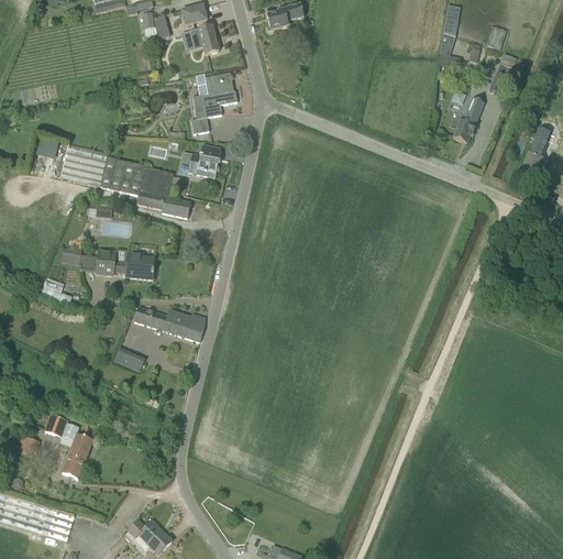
[(203,2),(181,9),(183,13),(186,25),(208,19),(203,2)]
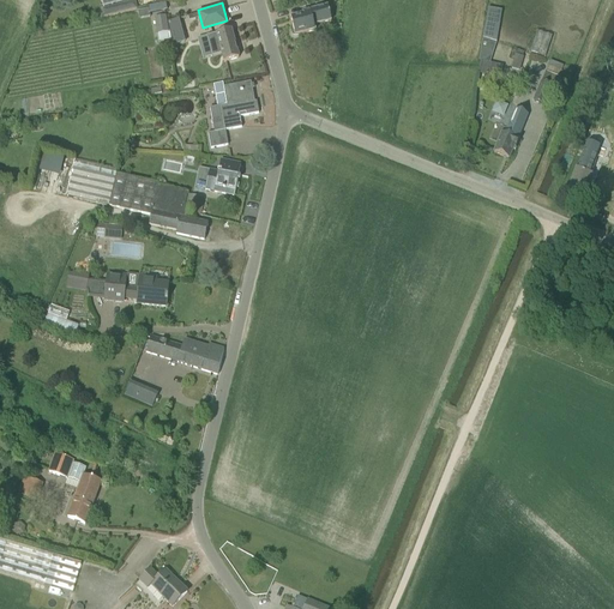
[(331,17),(327,2),(304,8),(304,12),(290,14),(294,26),(293,26),(293,28),(292,28),(292,29),(292,30),(293,30),(293,31),(294,31),(294,32),(295,32),(296,32),(315,28),(313,22),(331,17)]
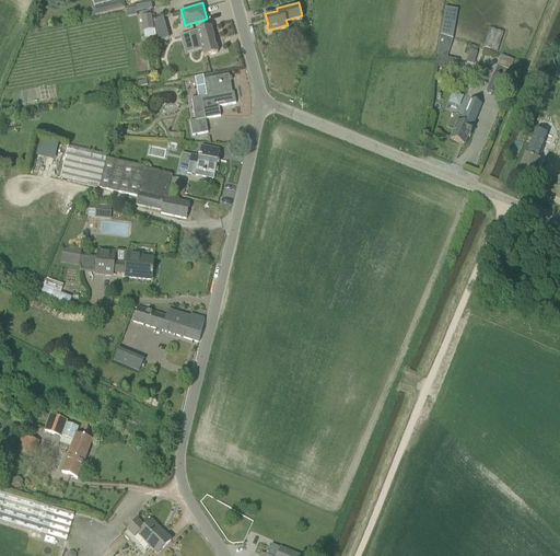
[(450,54),(457,4),(444,2),(435,62),(456,66),(458,55),(450,54)]
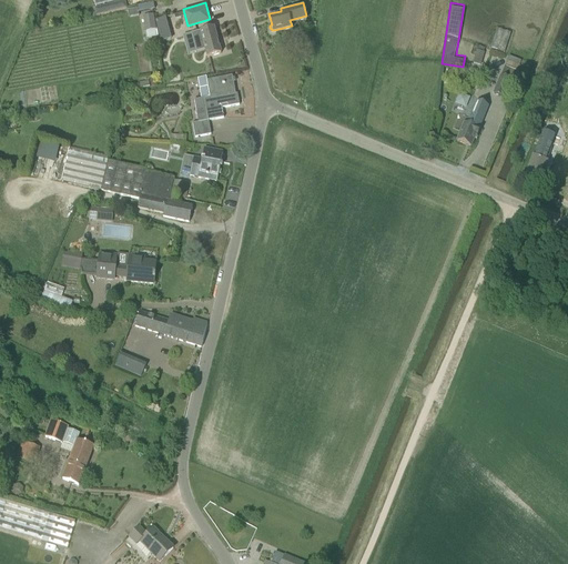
[(142,13),(145,29),(156,27),(153,11),(142,13)]
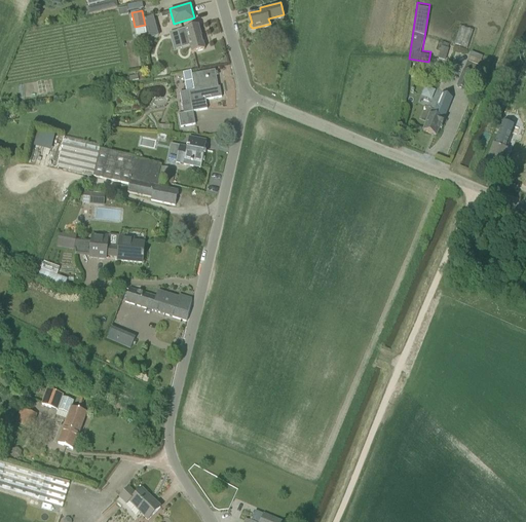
[(198,22),(177,28),(182,45),(190,42),(192,49),(204,46),(198,22)]
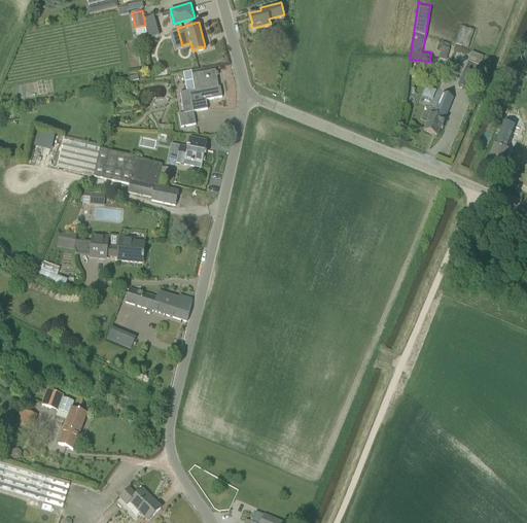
[(156,23),(146,26),(147,30),(148,35),(159,33),(156,23)]
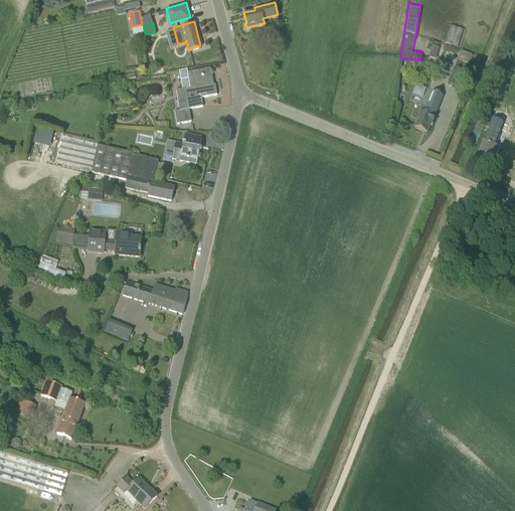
[(458,43),(463,26),(452,23),(447,40),(458,43)]
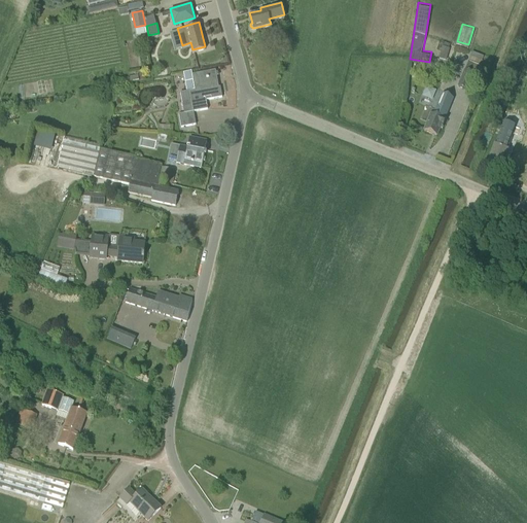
[(446,58),(450,46),(442,44),(438,56),(446,58)]
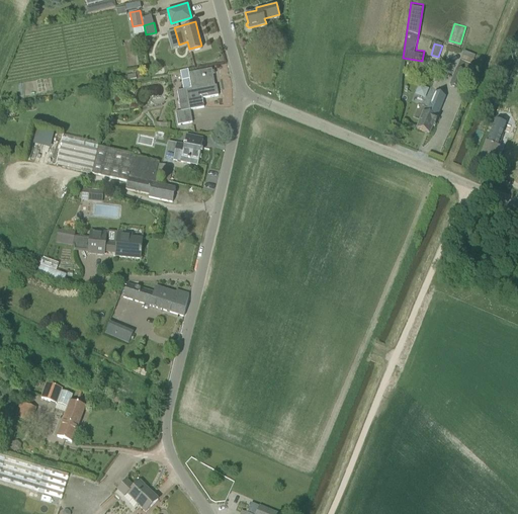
[(460,57),(473,62),(478,53),(464,48),(460,57)]
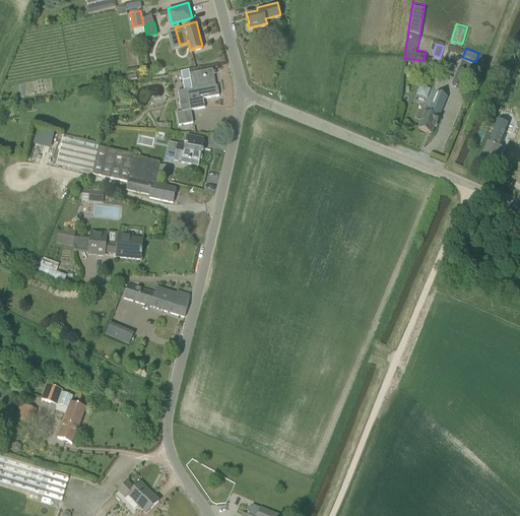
[(182,109),(177,110),(179,123),(193,120),(191,108),(205,105),(203,95),(219,92),(217,82),(215,83),(212,66),(190,70),(192,86),(184,87),(178,88),(182,109)]
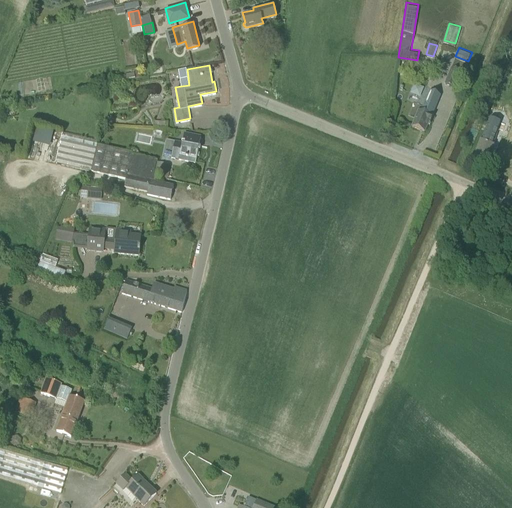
[(451,66),(445,81),(453,84),(454,81),(459,69),(451,66)]
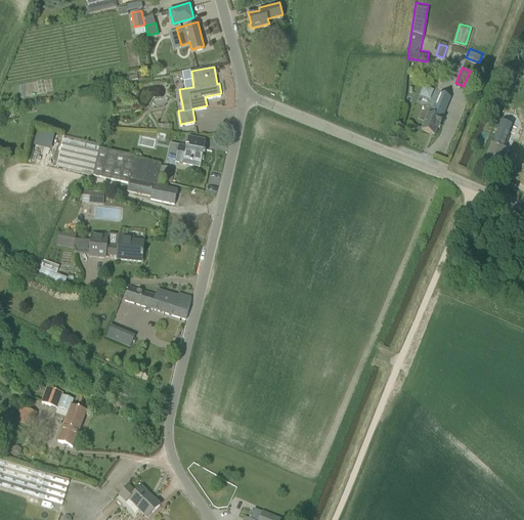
[(450,94),(439,90),(430,112),(428,111),(422,127),(434,132),(438,124),(440,124),(444,114),(443,114),(450,94)]
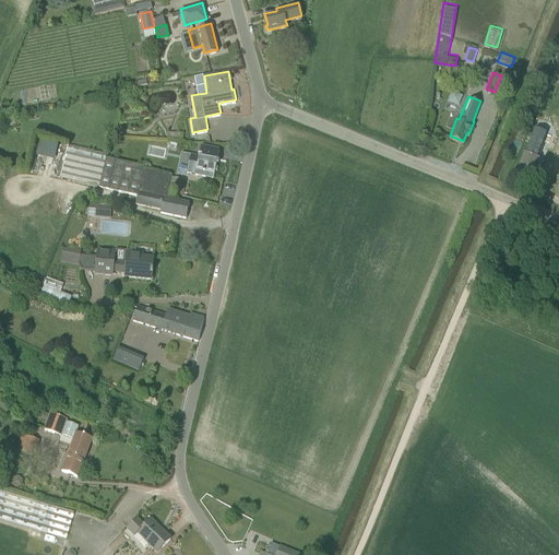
[(10,122),(10,114),(1,115),(1,124),(10,122)]
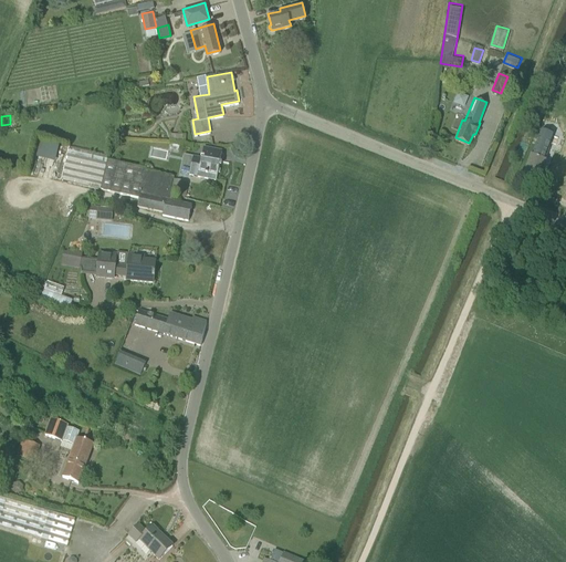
[(532,153),(524,170),(531,173),(530,176),(537,179),(545,157),(549,144),(548,144),(553,132),(542,127),(537,139),(536,139),(532,153)]
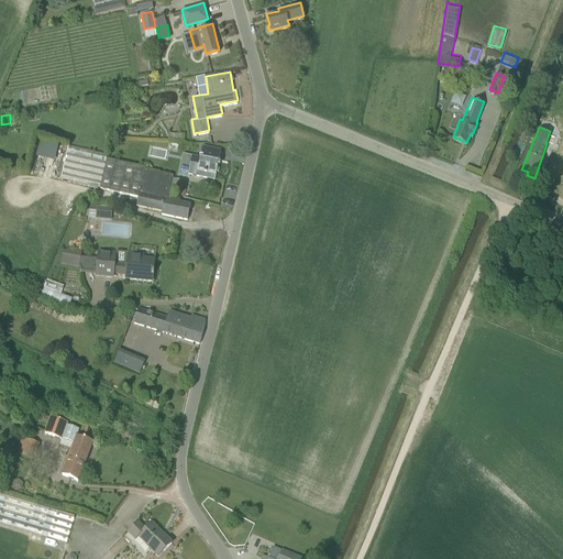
[(55,156),(56,141),(41,140),(40,155),(55,156)]
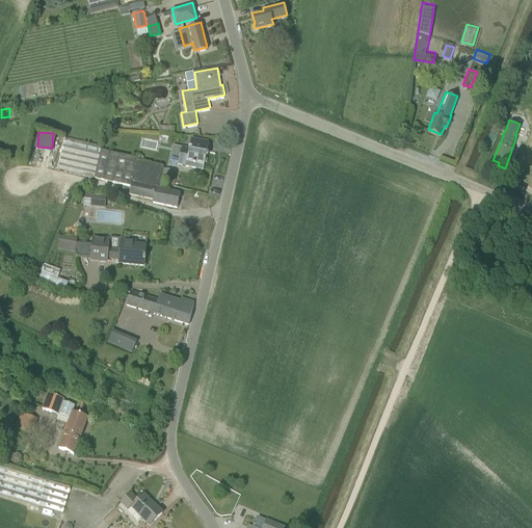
[(154,198),(153,200),(177,205),(180,190),(161,186),(162,180),(163,176),(160,175),(162,165),(163,163),(137,158),(137,156),(101,148),(101,143),(63,136),(58,167),(131,184),(129,193),(154,198)]
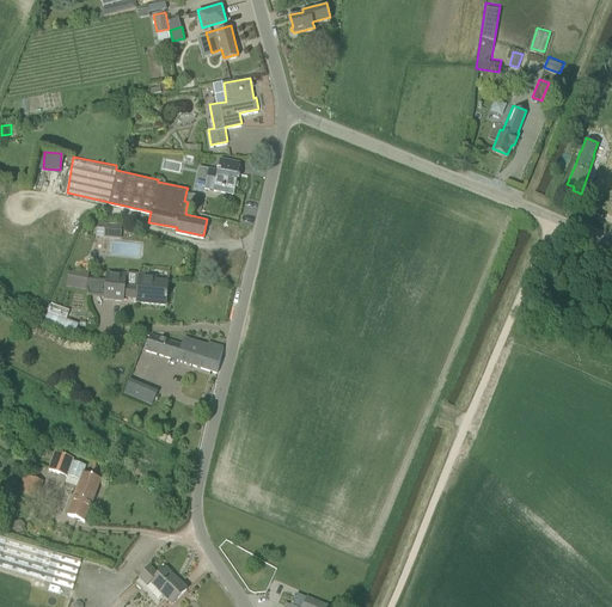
[(204,185),(214,188),(233,191),(240,161),(220,157),(218,167),(208,166),(204,185)]
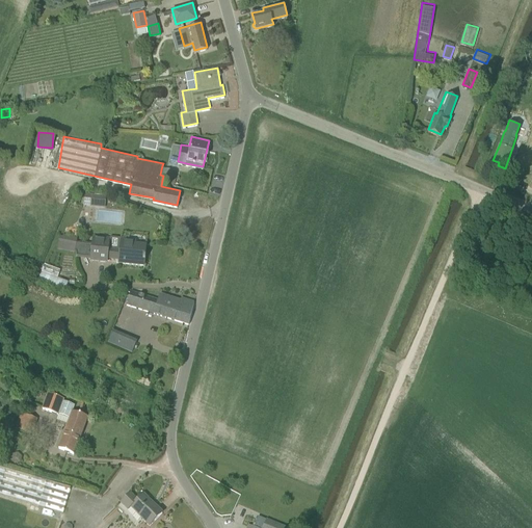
[(174,182),(177,168),(162,165),(160,175),(163,176),(162,180),(174,182)]
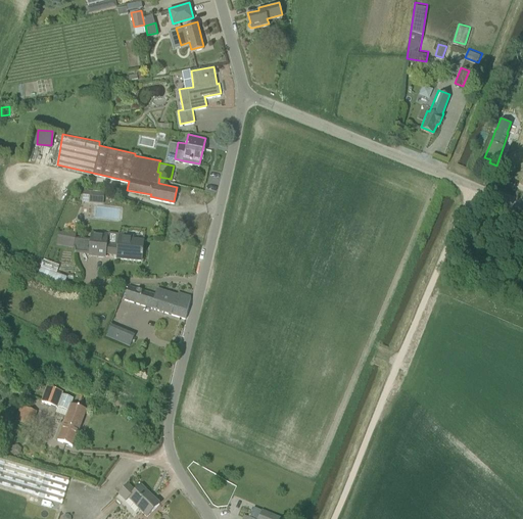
[(102,199),(103,188),(82,188),(82,198),(102,199)]
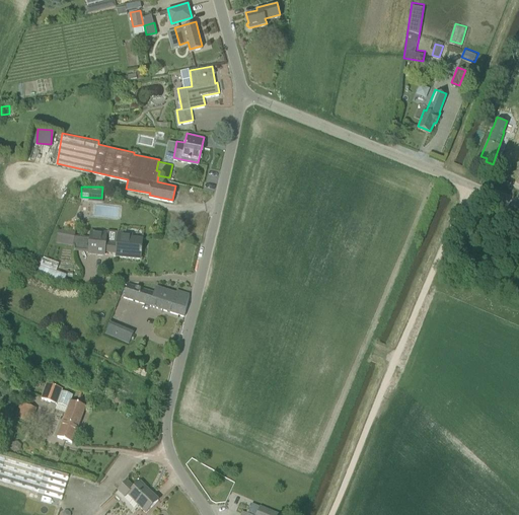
[(57,231),(56,236),(73,239),(74,233),(75,229),(58,226),(57,231)]
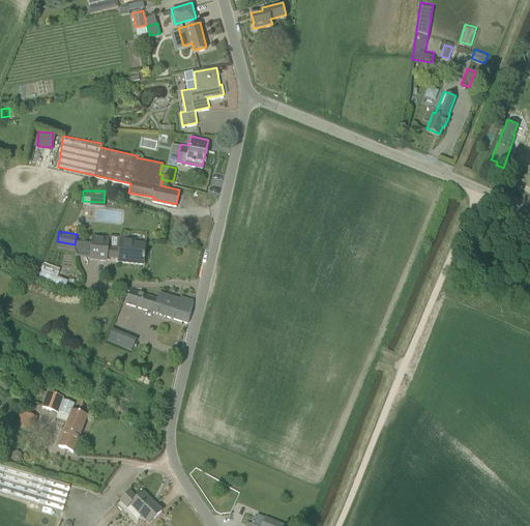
[(118,259),(143,261),(144,256),(145,257),(145,254),(144,254),(145,241),(135,240),(135,237),(121,236),(121,235),(119,234),(110,233),(108,234),(108,235),(93,233),(90,256),(106,258),(107,254),(119,256),(118,259)]
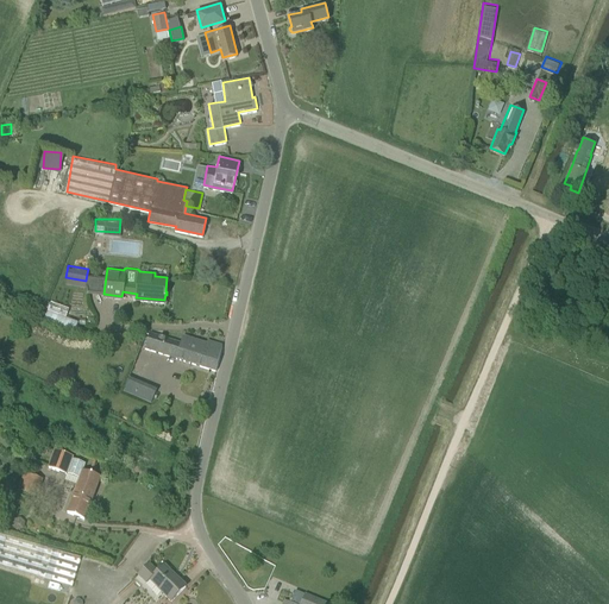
[(150,331),(145,346),(215,369),(223,343),(208,338),(207,340),(183,333),(182,339),(150,331)]
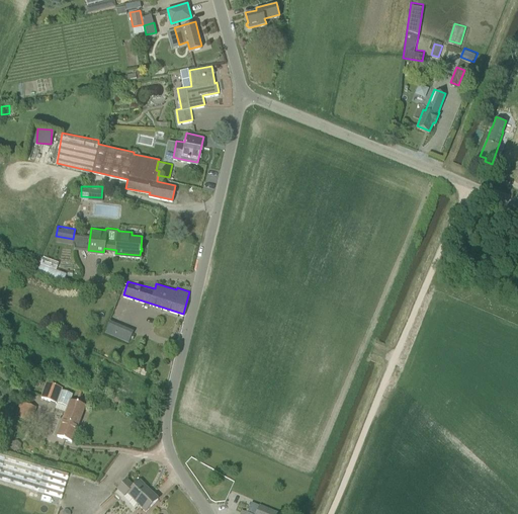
[(108,318),(103,330),(128,340),(133,328),(108,318)]
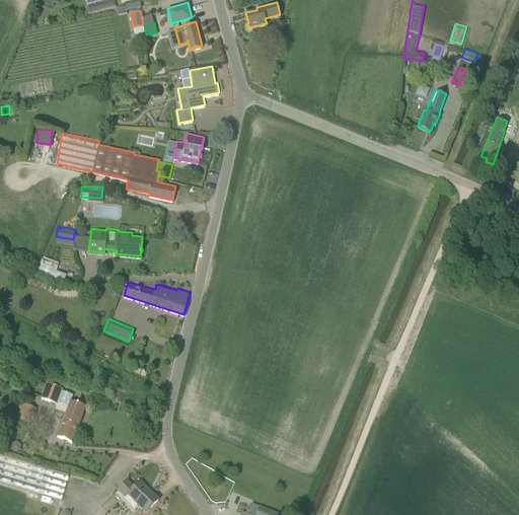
[(46,380),(41,395),(57,401),(55,407),(66,411),(57,435),(72,440),(85,405),(71,398),(73,392),(62,389),(63,386),(46,380)]
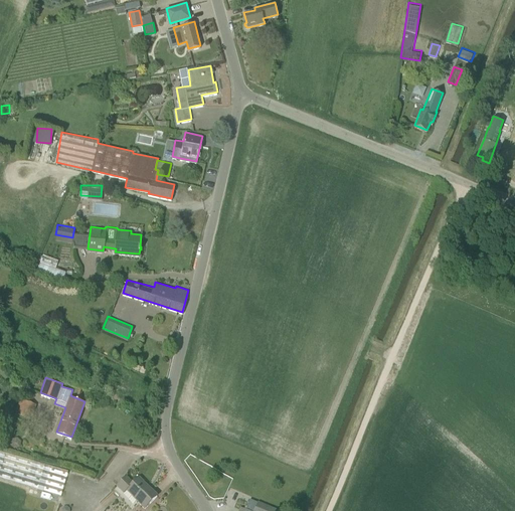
[(0,476),(60,494),(68,470),(0,449),(0,476)]
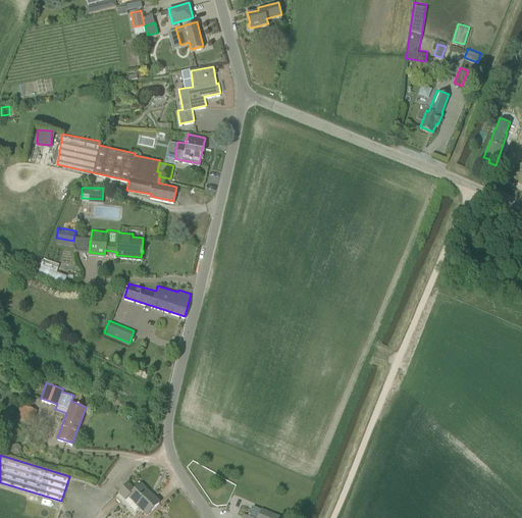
[(147,513),(159,501),(141,482),(135,488),(127,481),(119,489),(126,497),(128,495),(147,513)]
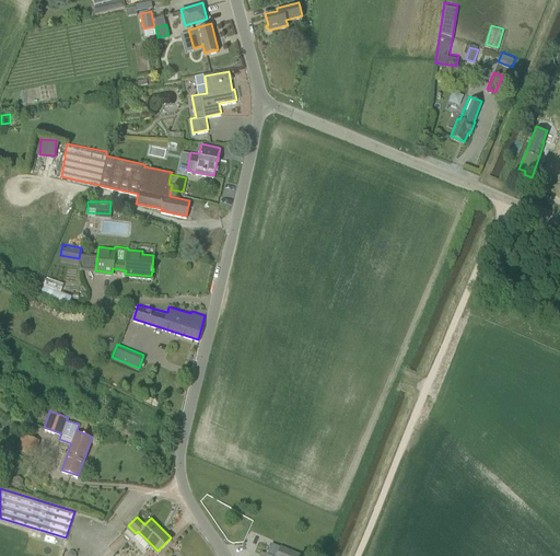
[(300,555),(298,555),(300,552),(281,544),(271,541),(267,552),(263,551),(259,555),(300,555)]
